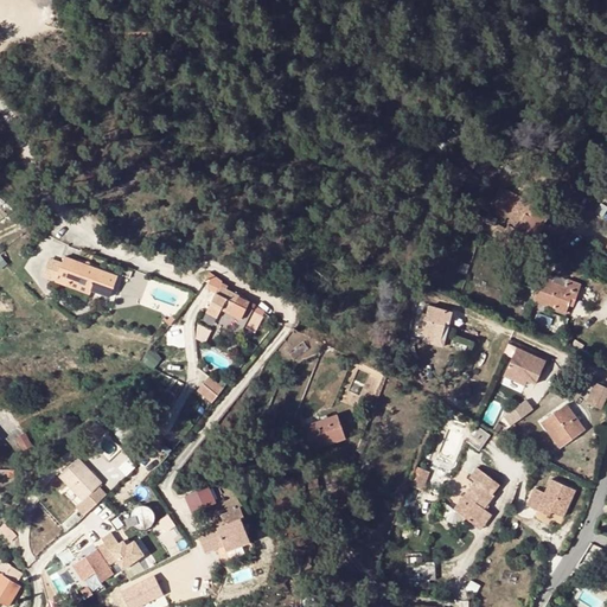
[(512,218),(523,197),(500,185),(490,206),(512,218)]
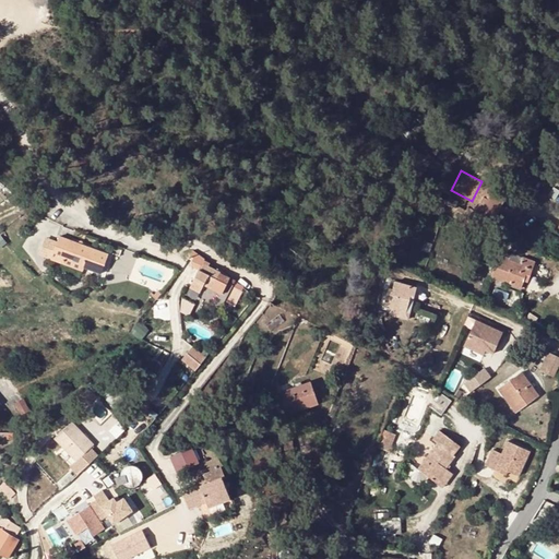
[(480,216),(488,221),(497,203),(502,206),(511,189),(486,176),(482,181),(472,201),(466,211),(465,213),(475,217),(476,214),(480,216)]
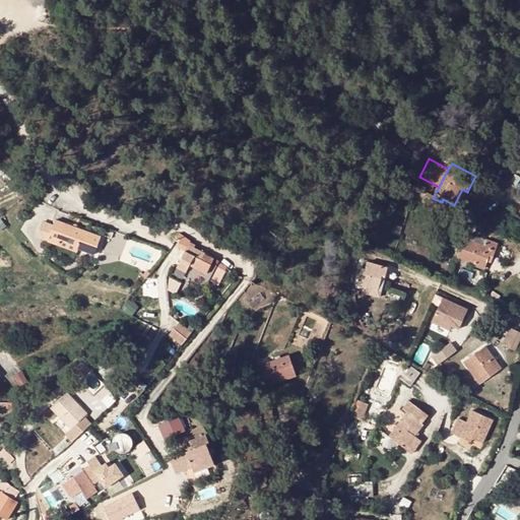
[(416,184),(414,190),(426,193),(428,187),(416,184)]
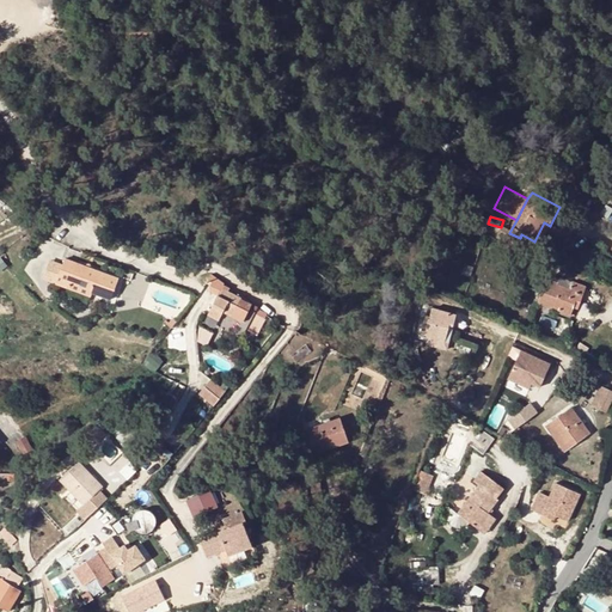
[(539,244),(550,226),(544,222),(534,242),(539,244)]
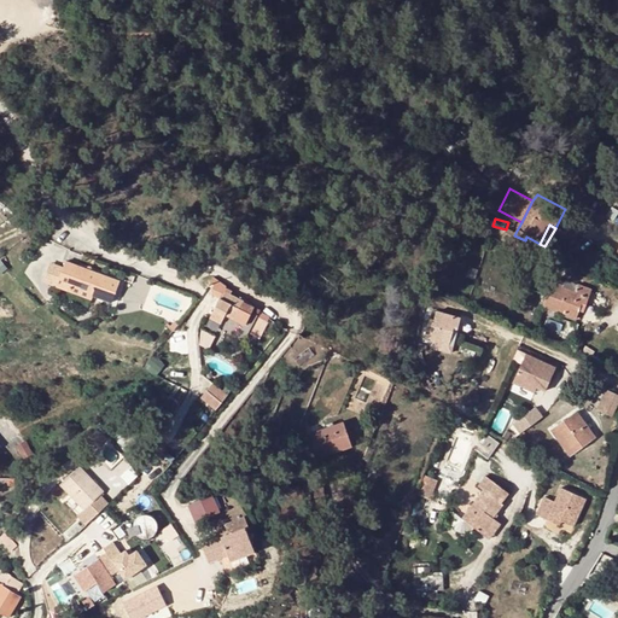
[(514,235),(516,233),(507,229),(503,239),(525,251),(531,239),(526,237),(525,240),(514,235)]
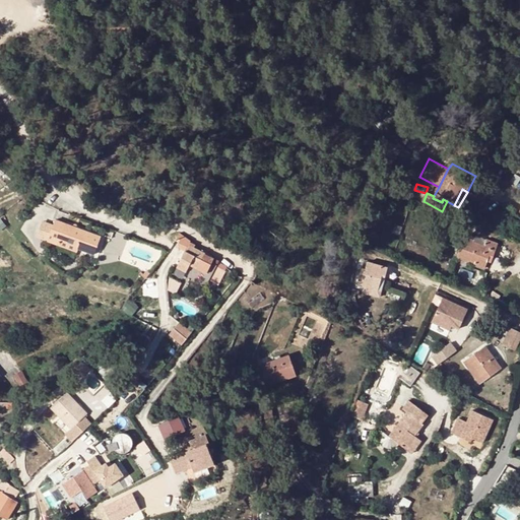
[(79,244),(78,247),(94,253),(101,236),(56,219),(54,224),(48,240),(58,243),(61,237),(79,244)]
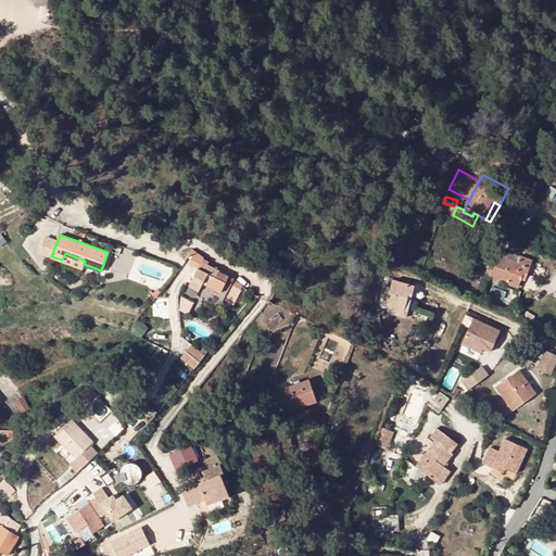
[(48,255),(51,256),(58,240),(47,236),(42,248),(41,252),(42,253),(48,255)]
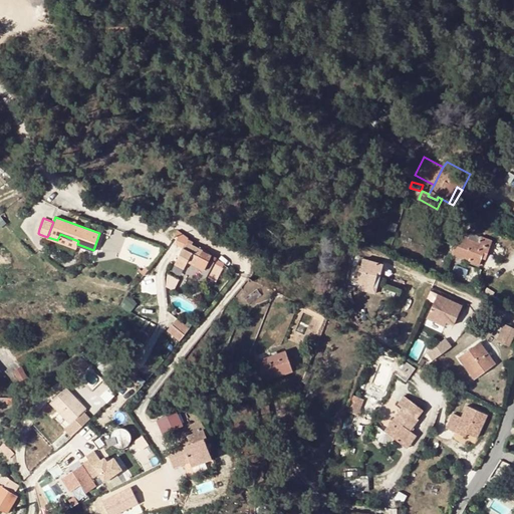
[(447,240),(456,244),(462,230),(453,226),(447,240)]
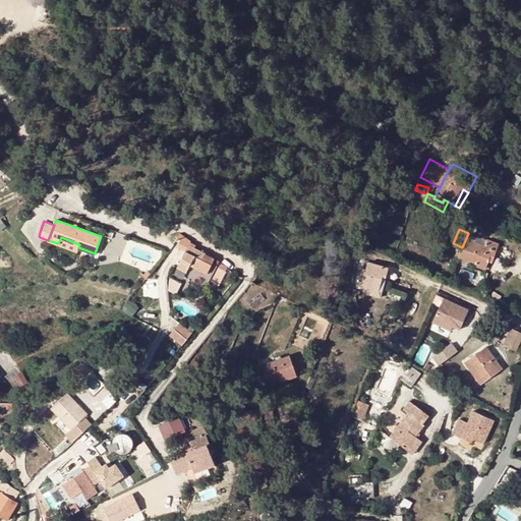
[(476,241),(477,237),(468,233),(462,247),(459,256),(486,268),(489,262),(490,256),(495,258),(501,244),(499,243),(487,238),(486,239),(484,244),(476,241)]
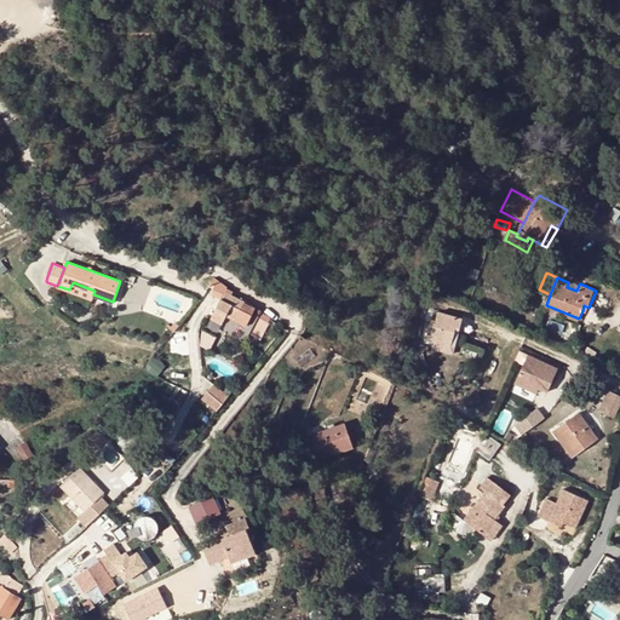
[(569,280),(568,282),(567,287),(577,291),(579,285),(569,280)]
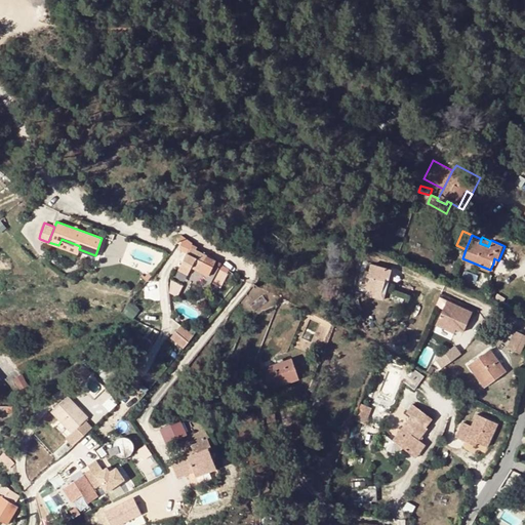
[(62,239),(58,245),(63,247),(78,253),(79,249),(80,246),(62,239)]
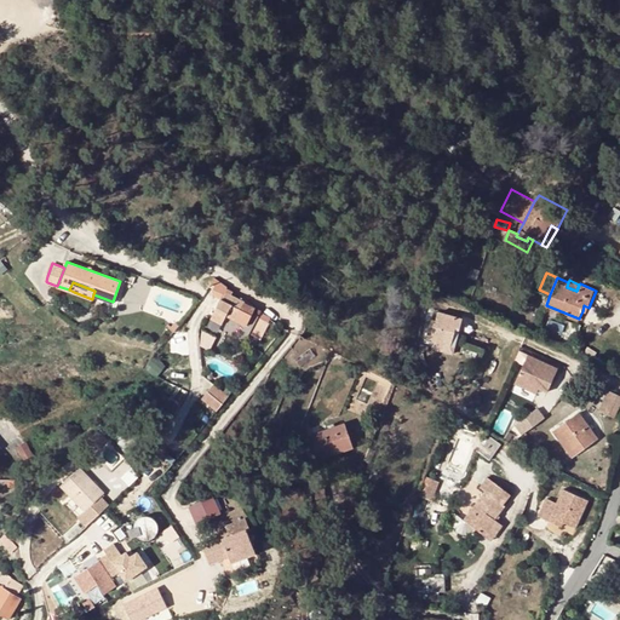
[(236,309),(241,300),(241,299),(231,294),(233,291),(227,288),(223,294),(211,319),(223,325),(228,315),(235,320),(240,310),(236,309)]
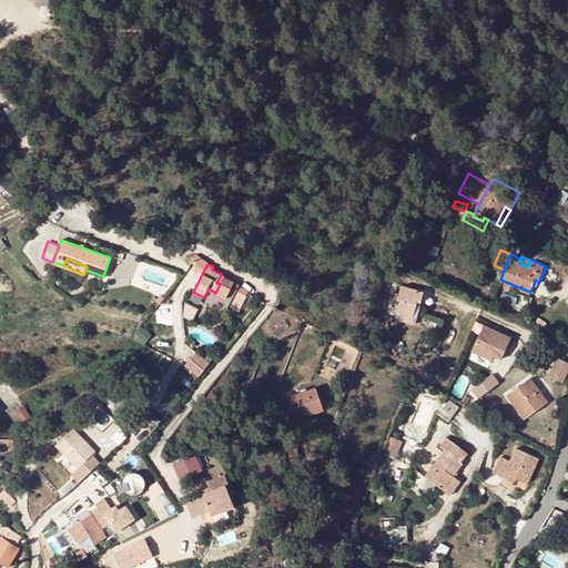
[(216,283),(220,284),(227,288),(231,281),(221,275),(216,283)]
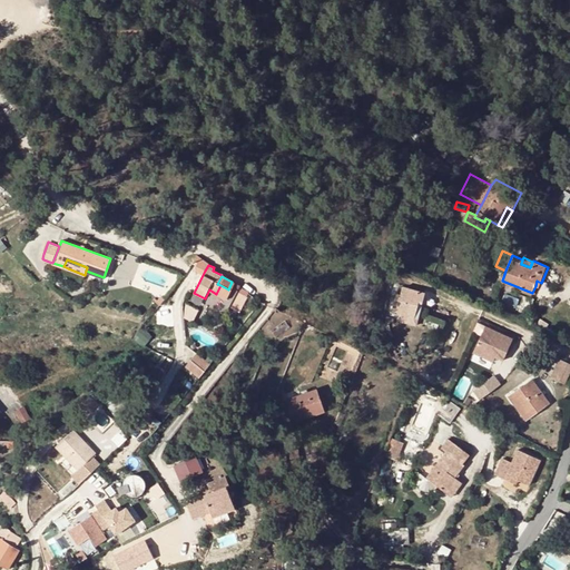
[(231,303),(239,286),(232,282),(228,290),(220,305),(218,310),(222,312),(225,314),(231,303)]
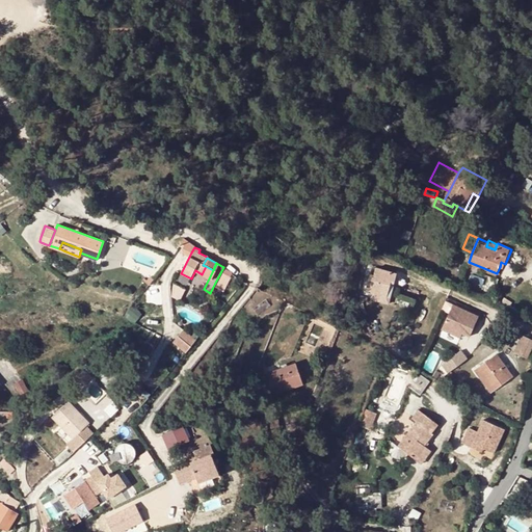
[(366,291),(376,294),(387,297),(391,282),(395,283),(397,273),(377,268),(375,275),(371,274),(366,291)]
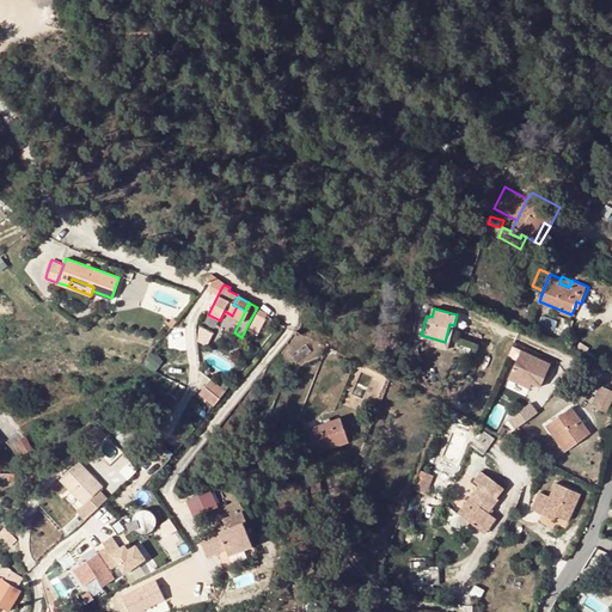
[(445,342),(433,338),(432,343),(448,347),(454,325),(450,324),(445,342)]
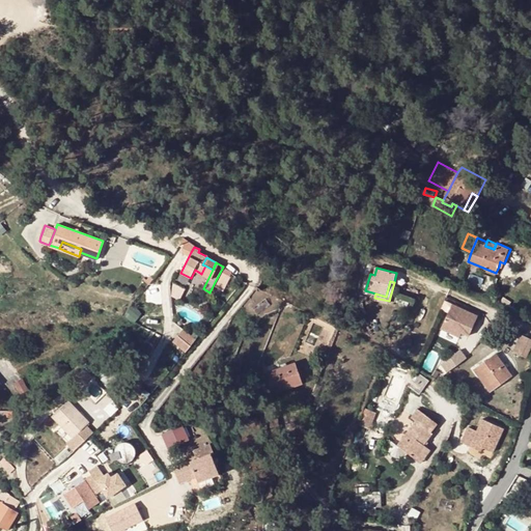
[(468,334),(477,313),(451,302),(440,327),(458,335),(460,330),(468,334)]
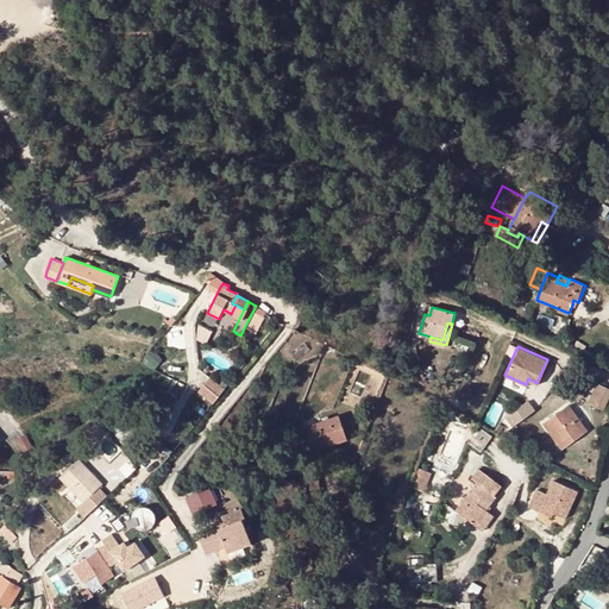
[(207,377),(198,394),(214,403),(224,385),(207,377)]
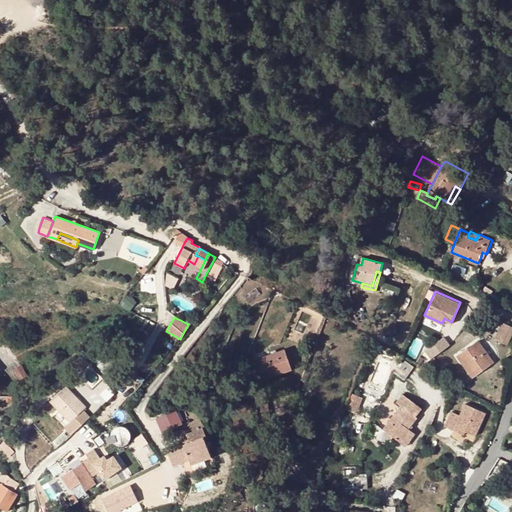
[(511,335),(511,326),(503,323),(495,340),(508,345),(511,335)]
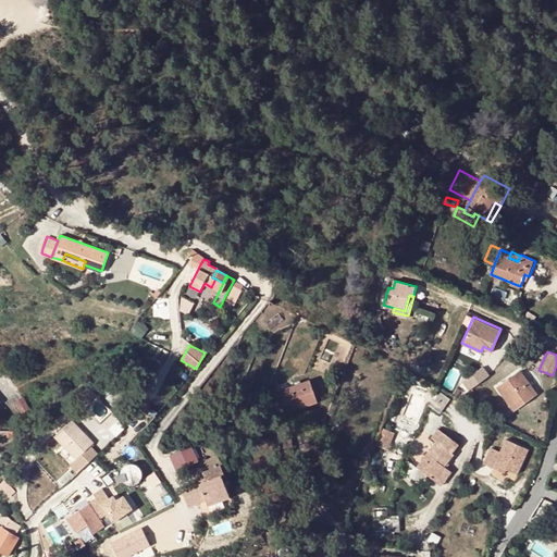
[(462,380),(468,390),(491,378),(484,367),(462,380)]
